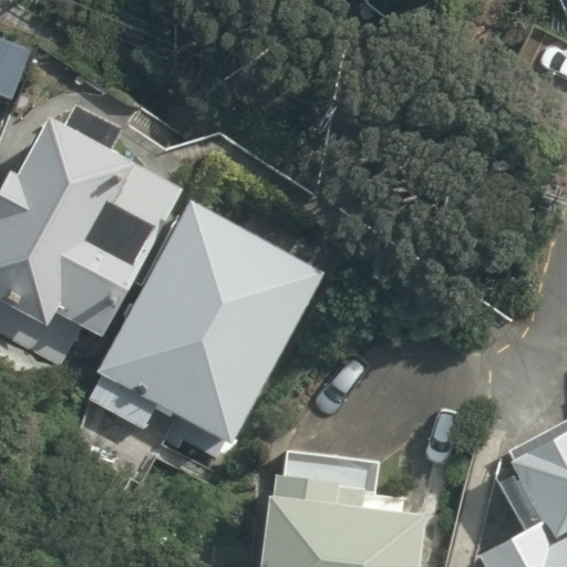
[(0,94),(10,100),(32,50),(0,35),(0,94)]
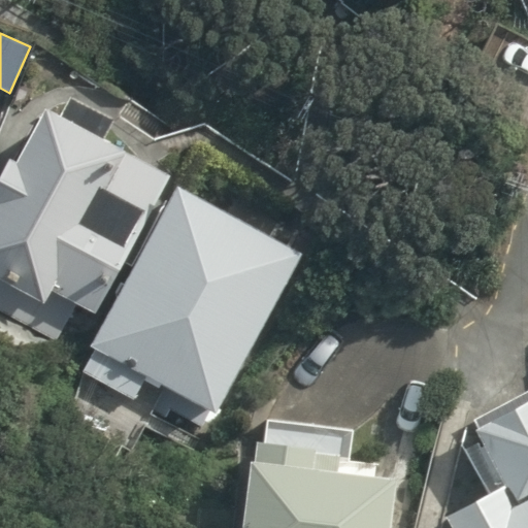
[(479,117),(527,122),(527,58),(487,54),(479,117)]
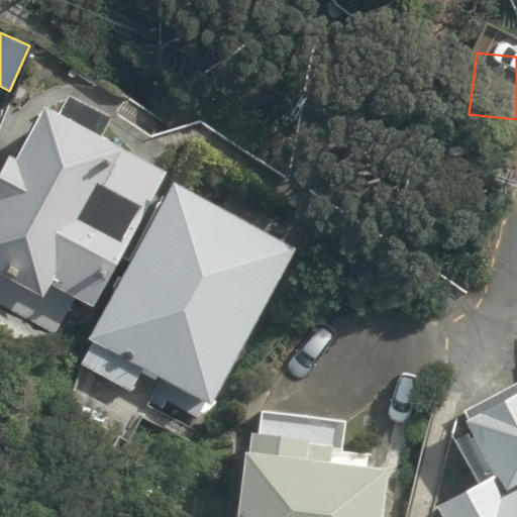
[(110,116),(70,94),(59,114),(42,105),(13,159),(6,154),(0,165),(0,272),(43,295),(49,283),(94,306),(167,173),(100,135),(110,116)]
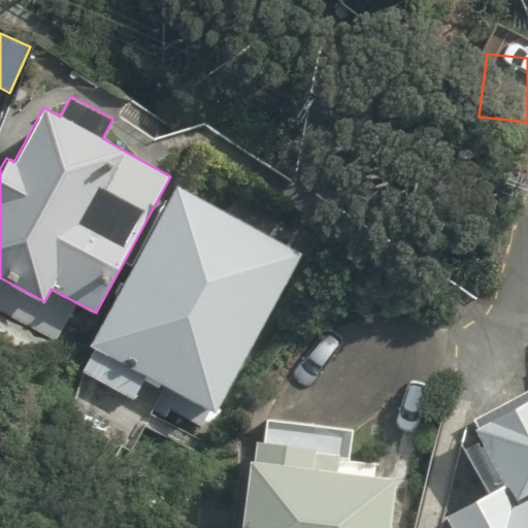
[(144,376),(215,413),(300,254),(175,188),(91,345),(88,351),(94,354),(84,372),(133,398),(144,376)]
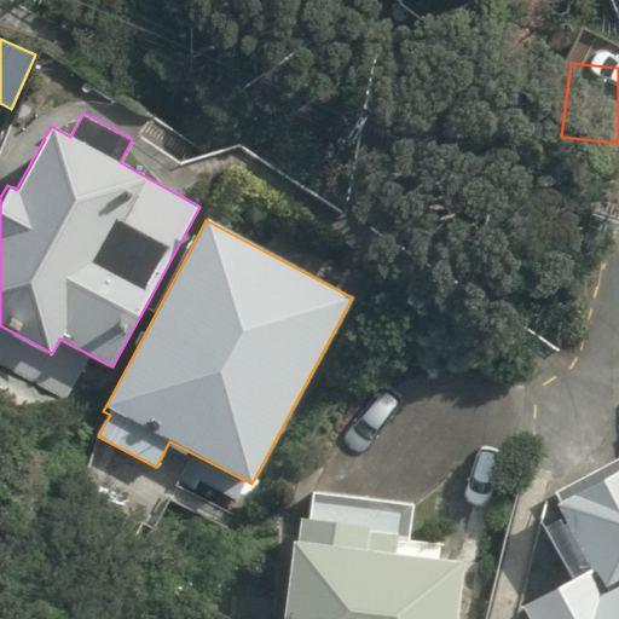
[(453,618),(461,561),(399,555),(401,531),(300,520),(298,538),(291,538),(283,618),(453,618)]
